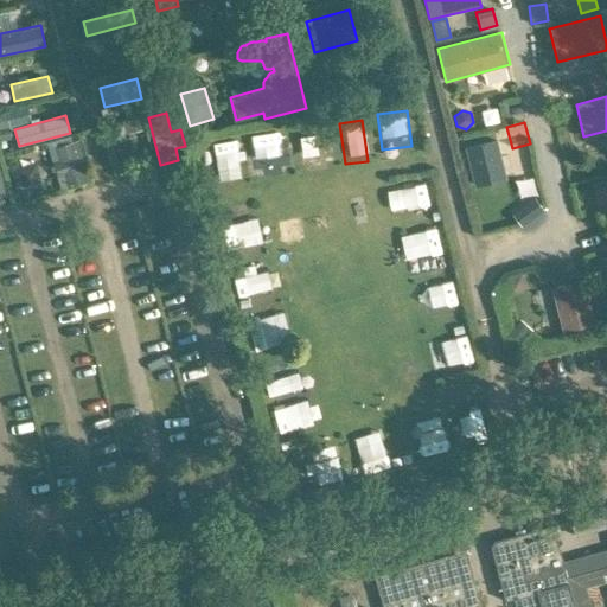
[(324,161),(318,126),(293,131),(299,165),(324,161)]
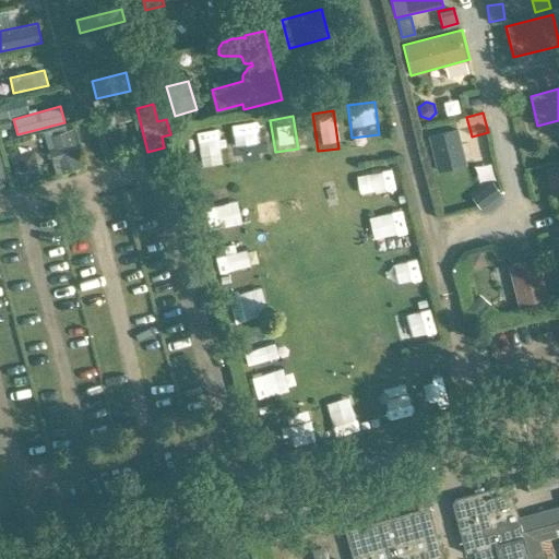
[(64,125),(44,132),(49,149),(54,162),(59,161),(62,173),(83,166),(71,129),(67,130),(64,125)]
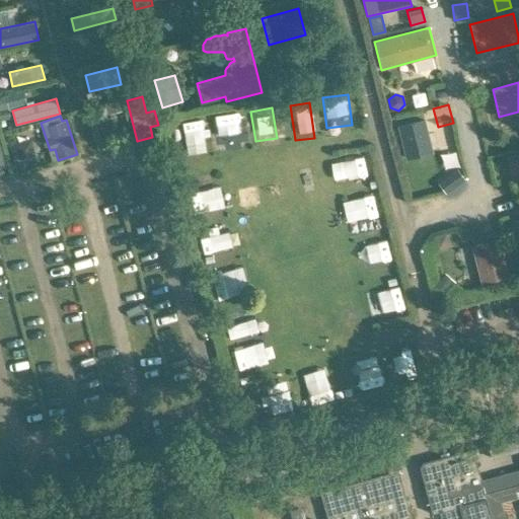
[(406,160),(434,152),(425,118),(397,126),(406,160)]
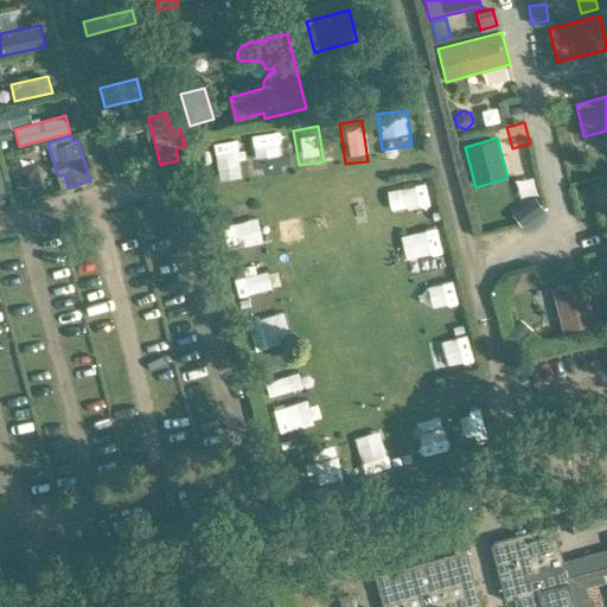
[(232,160),(203,168),(211,199),(241,191),(232,160)]
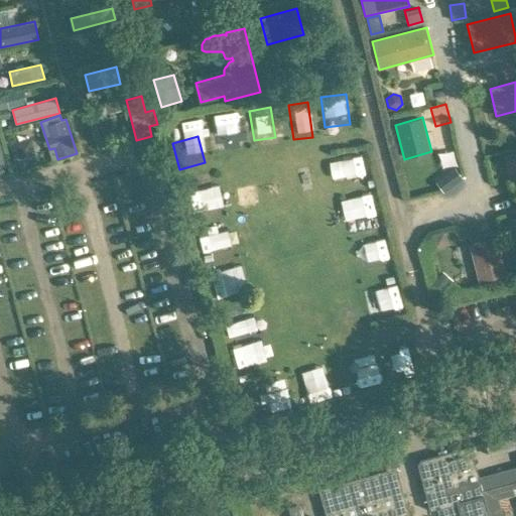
[(31,138),(15,143),(19,159),(35,155),(31,138)]
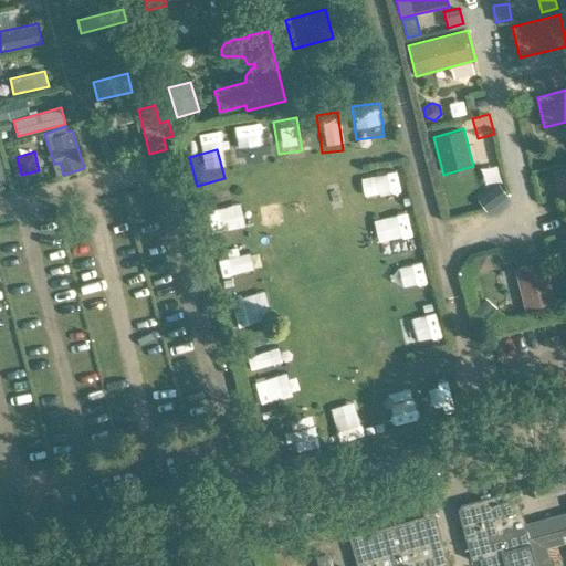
[(565,166),(552,170),(556,187),(565,185),(565,166)]
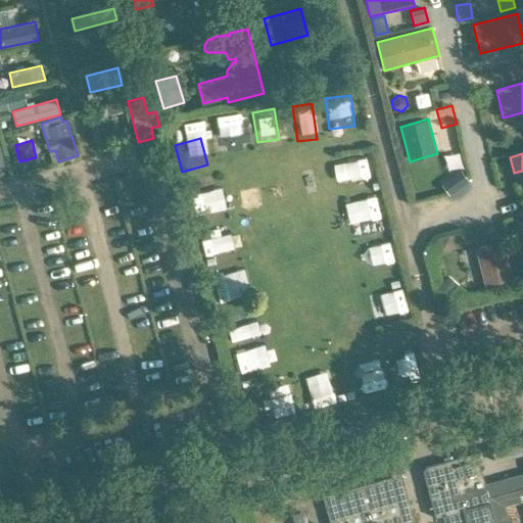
[(374,162),(338,169),(342,194),(378,188),(374,162)]
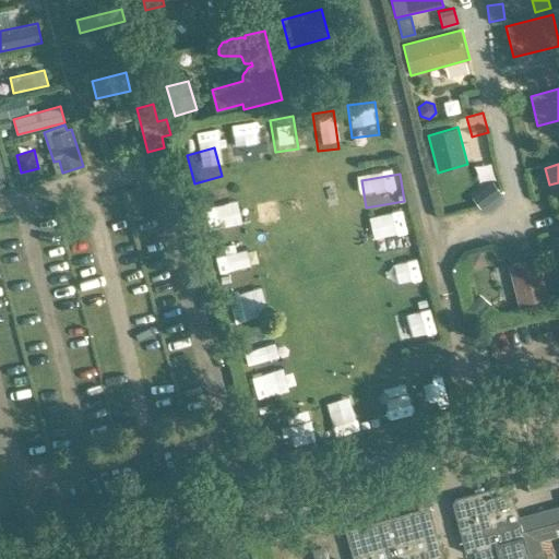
[(237,194),(203,204),(210,227),(244,216),(237,194)]
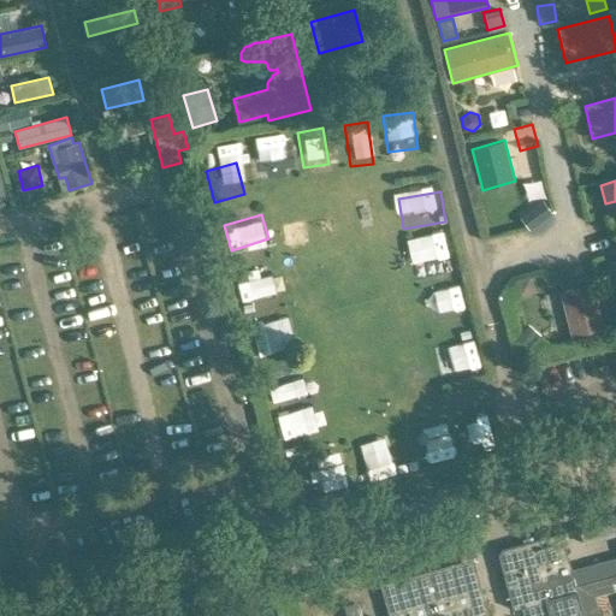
[(449,229),(412,237),(416,264),(455,256),(449,229)]
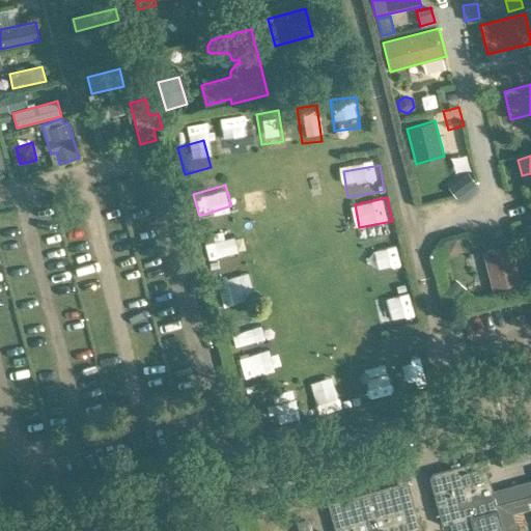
[(239,245),(208,250),(213,269),(242,262),(239,245)]
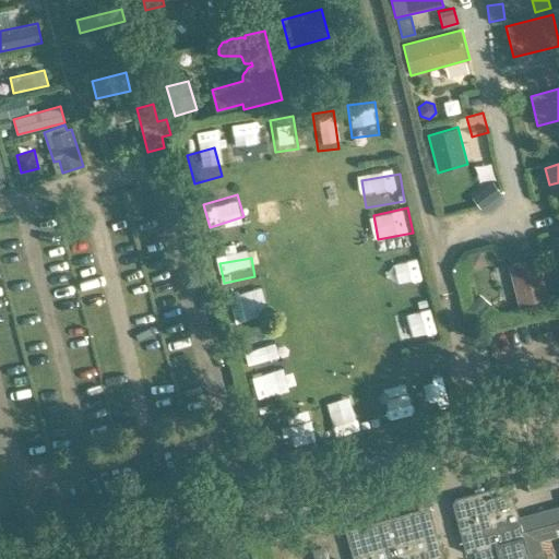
[(519,306),(549,298),(538,258),(508,265),(519,306)]
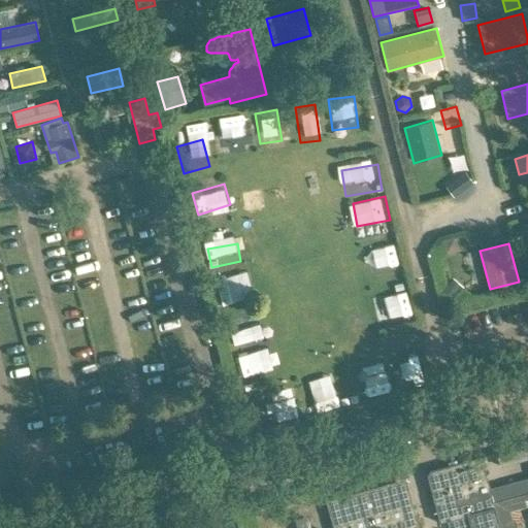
[(398,249),(366,253),(368,273),(400,269),(398,249)]
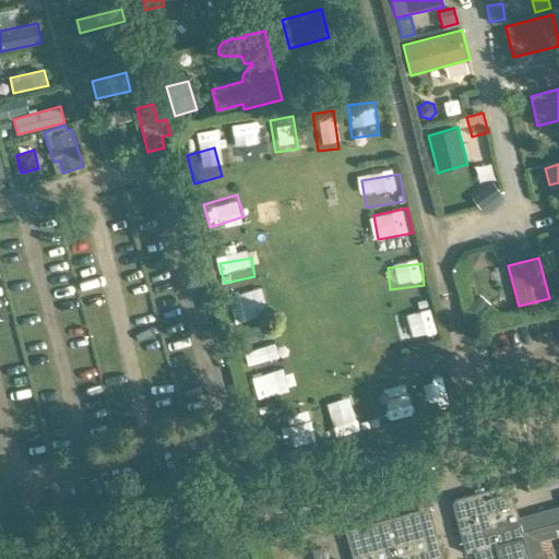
[(558,268),(549,271),(556,297),(558,296),(558,268)]
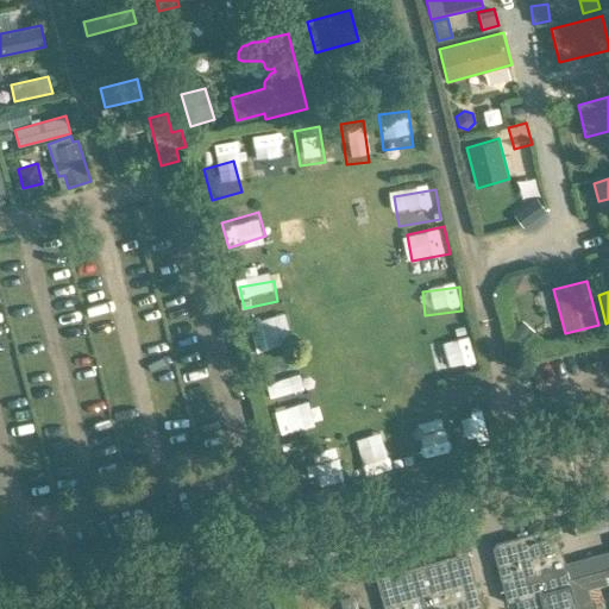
[(246,322),(256,353),(292,344),(283,313),(246,322)]
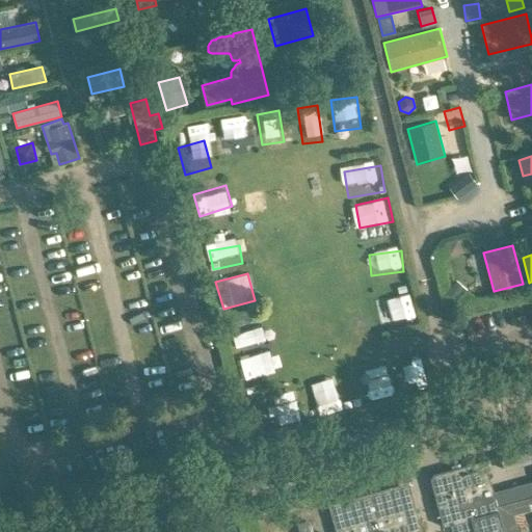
[(456,280),(445,293),(455,302),(467,289),(456,280)]
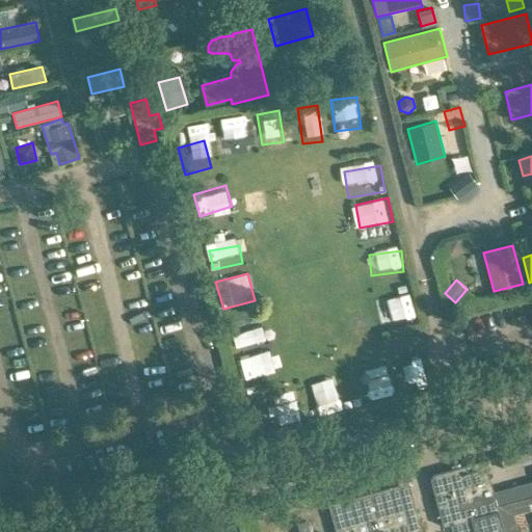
[(235,335),(239,349),(259,344),(255,329),(235,335)]
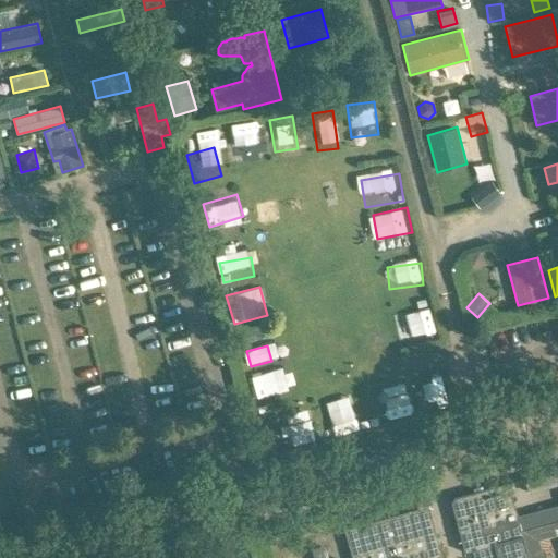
[(289,389),(283,367),(253,375),(258,397),(289,389)]
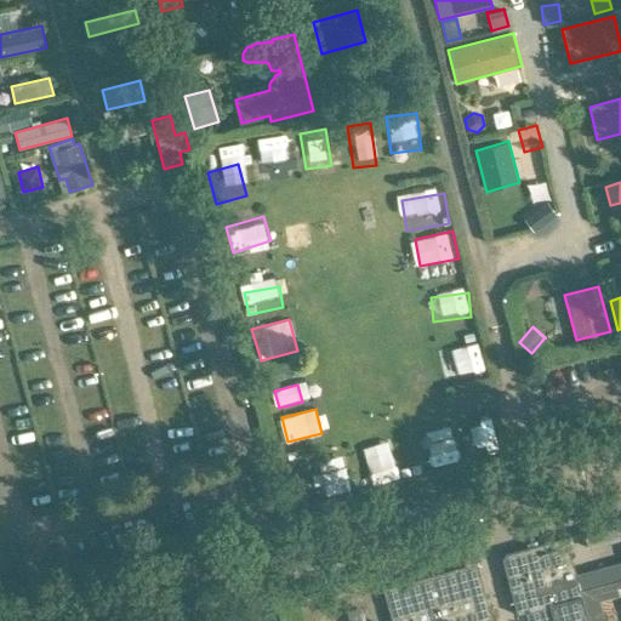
[(620,540),(620,528),(619,522),(584,533),(588,550),(620,540)]
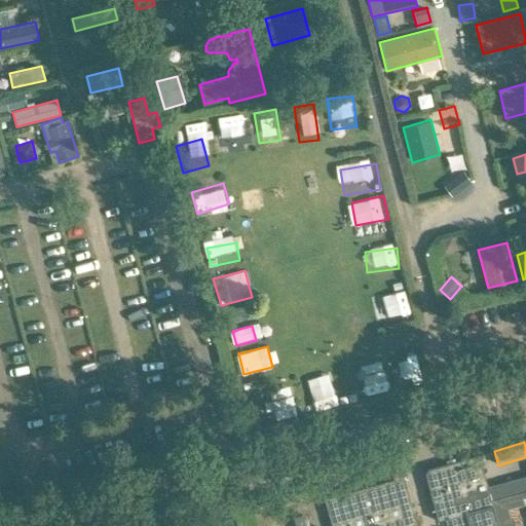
[(525,476),(488,487),(485,475),(480,454),(428,468),(425,474),(438,521),(446,519),(448,525),(499,525),(492,499),(525,489),(525,476)]
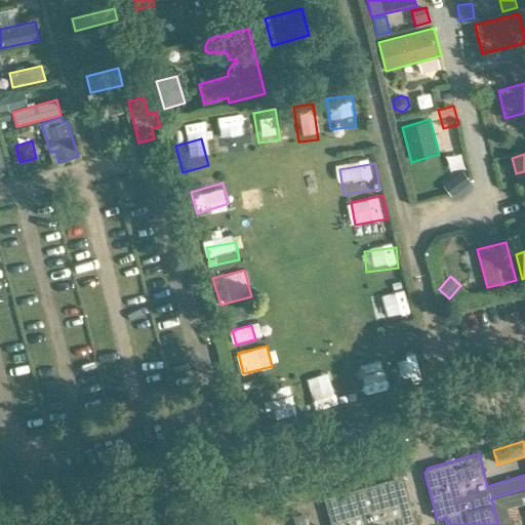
[(408,495),(390,500),(385,481),(324,497),(329,517),(331,524),(410,524),(416,524),(416,523),(408,495)]
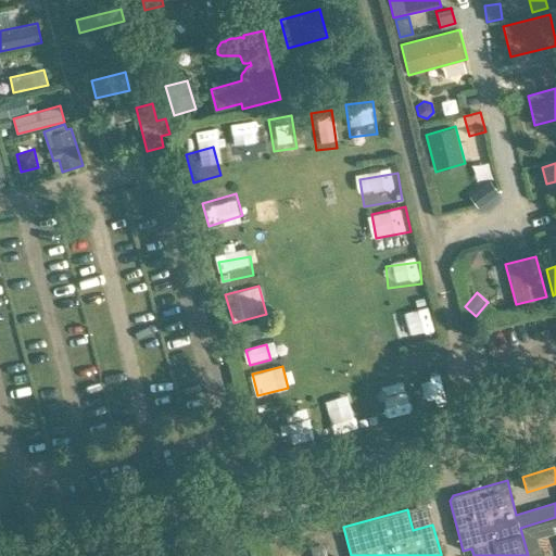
[(528,555),(555,555),(555,517),(520,528),(528,555)]
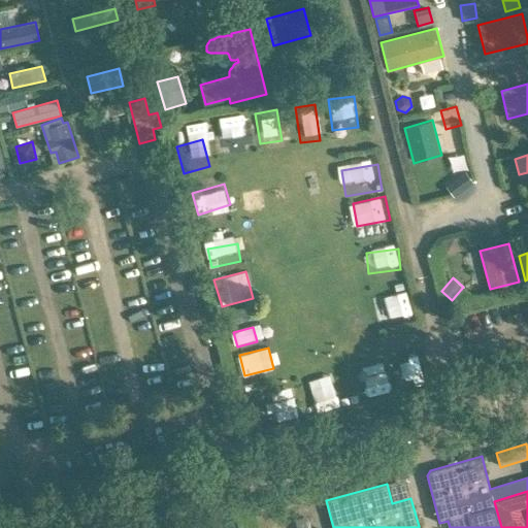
[(307,527),(304,517),(294,520),(296,527),(307,527)]
